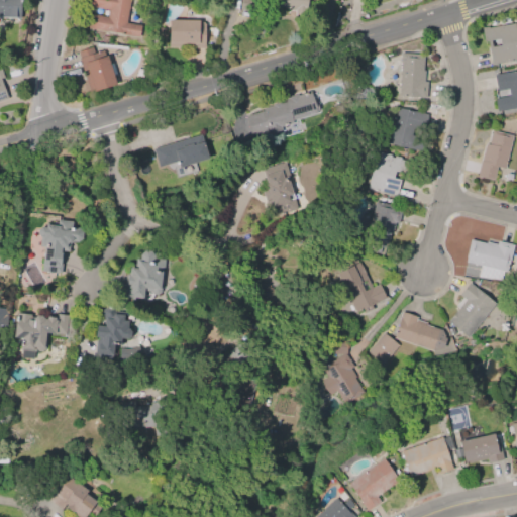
[(0,0),(18,0),(18,18),(0,17),(0,0)]
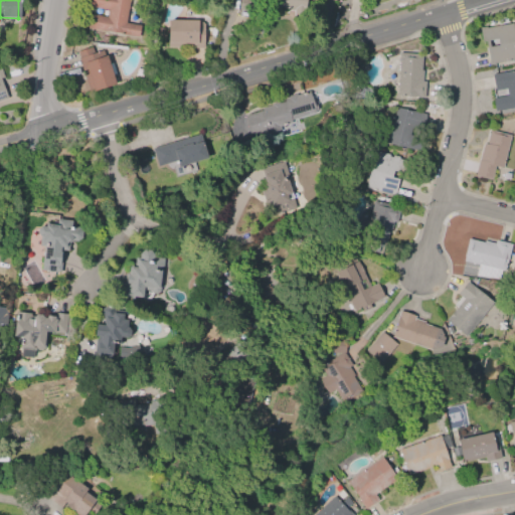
[(87,0),(129,0),(125,23),(139,25),(137,37),(86,28),(89,14),(106,17),(107,10),(86,6),(87,0)]
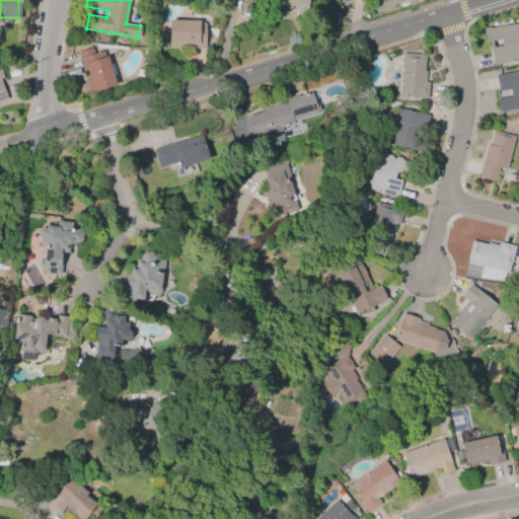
[(241,0),(255,0),(255,12),(240,10),(241,0)]
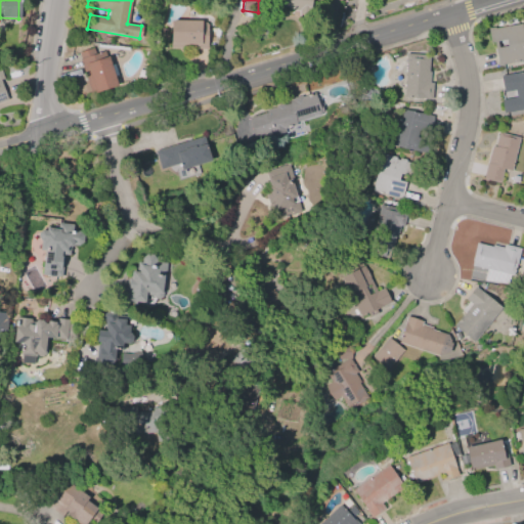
[(310,0),(308,15),(298,14),(299,10),(295,10),(295,9),(262,3),(262,0),(310,0)]
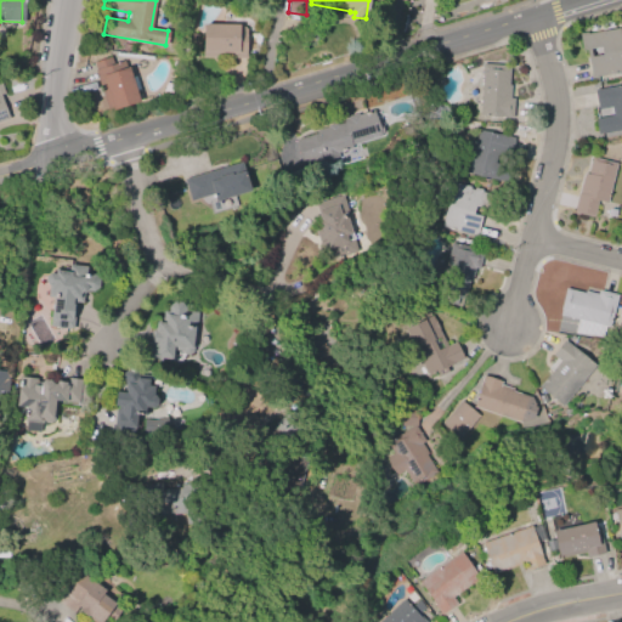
[(203,24),(239,24),(239,27),(246,27),(246,58),(203,57),(203,24)]
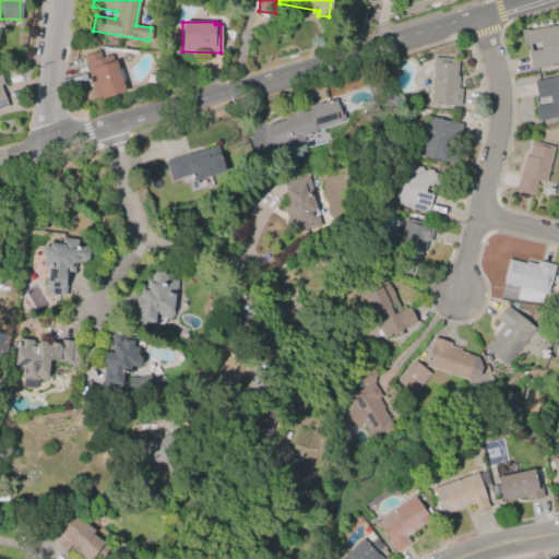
[(527,31),(556,25),(558,38),(558,63),(531,70),(525,44),(522,44),(520,30),(527,28),(527,31)]
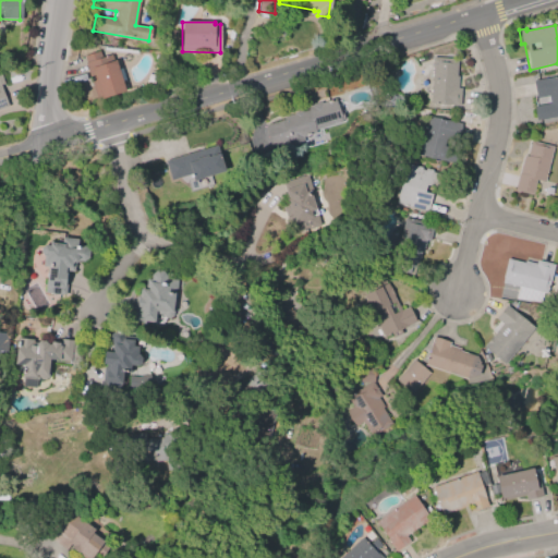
[(110,55),(112,61),(114,60),(124,92),(119,94),(120,97),(97,105),(84,63),(85,62),(83,57),(98,51),(100,58),(110,55)]
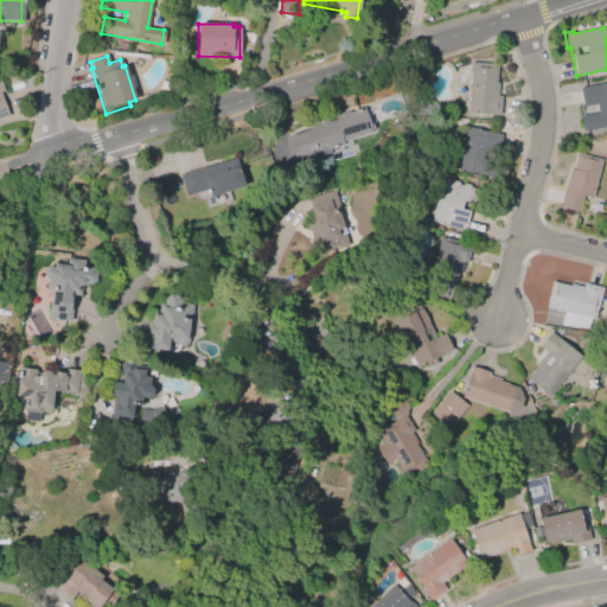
[(468,112),(471,62),(497,63),(496,83),(498,83),(497,96),(500,96),(499,114),(468,112)]
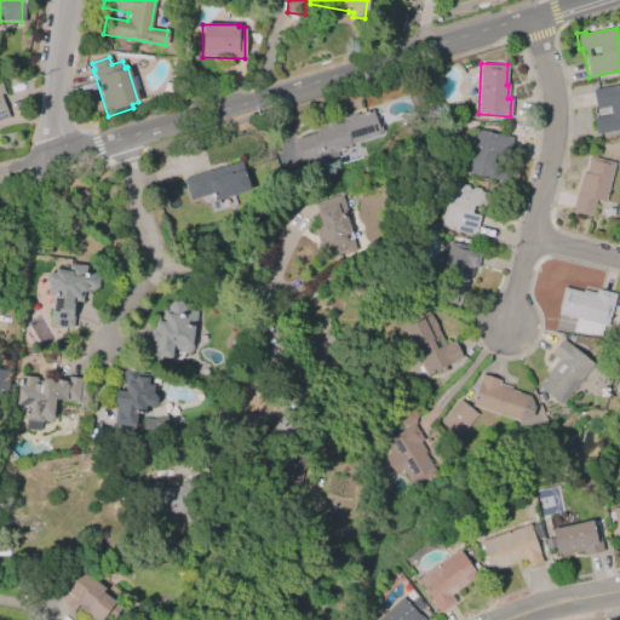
[(0,80),(5,93),(0,96),(10,118),(0,120),(0,80)]
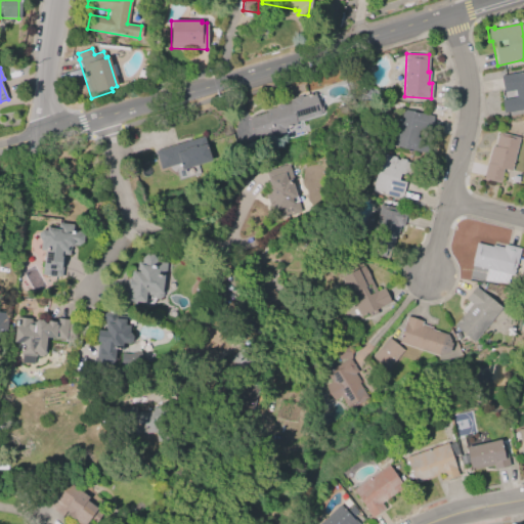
[(523,71),(523,108),(503,113),(500,100),(516,97),(515,90),(503,92),(500,75),(523,71)]
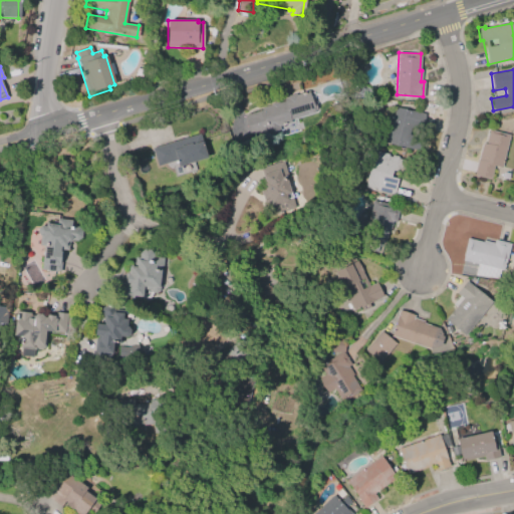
[(308,90),(314,111),(289,118),(290,122),(278,126),(279,130),(265,134),(264,131),(249,135),(243,116),(261,111),(261,108),(271,105),(270,103),(277,101),(277,102),(282,101),(282,98),(286,97),(286,96),(295,93),(295,94),(308,90)]
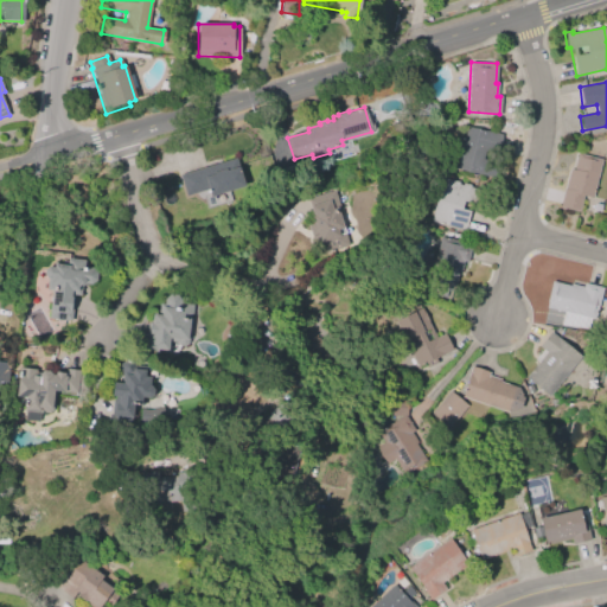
[(496,179),(457,168),(467,127),(485,132),(485,131),(502,134),(496,153),(502,155),(496,179)]
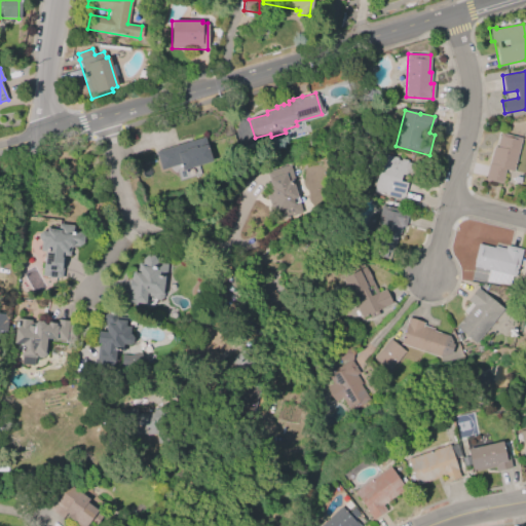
[(521,138),(513,172),(504,170),(500,183),(484,179),(488,163),(489,163),(493,146),(496,147),(500,133),(521,138)]
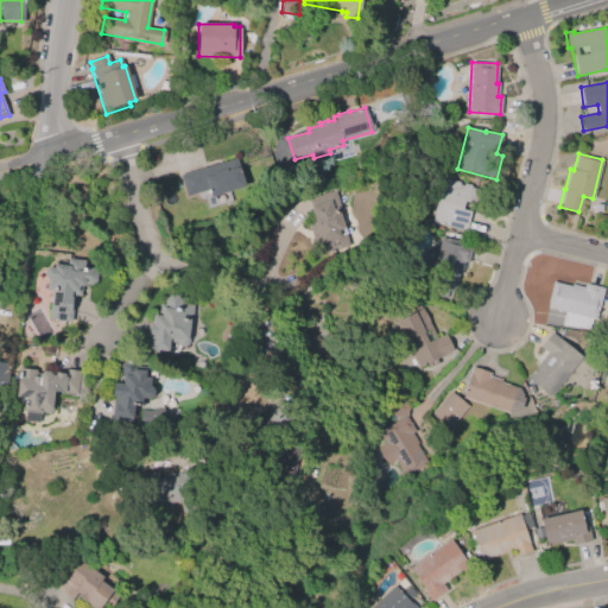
[(179,176),(235,158),(244,187),(209,197),(207,189),(185,196),(179,176)]
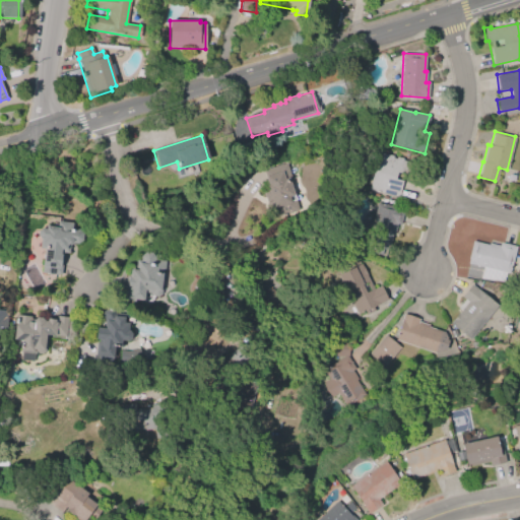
[(398,197),(369,190),(375,166),(370,165),(373,150),(406,158),(403,174),(396,172),(395,179),(402,181),(398,197)]
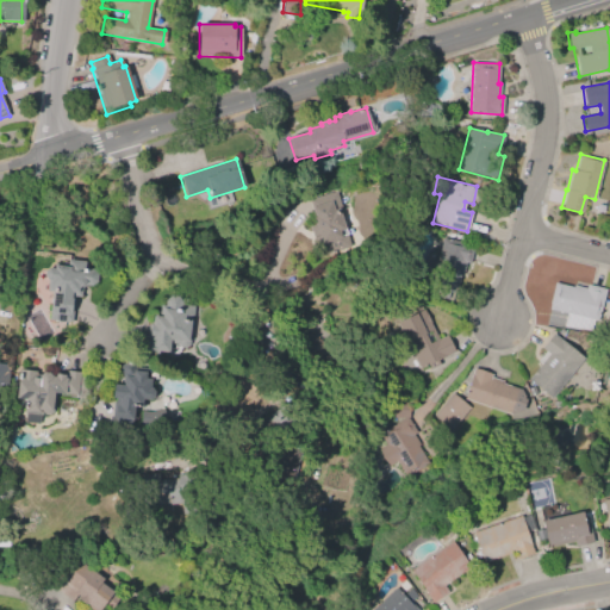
[(306,200),(335,191),(342,210),(338,211),(346,235),(348,234),(350,241),(341,244),(342,250),(328,255),(324,246),(316,248),(307,225),(313,224),(311,217),(312,217),(306,200)]
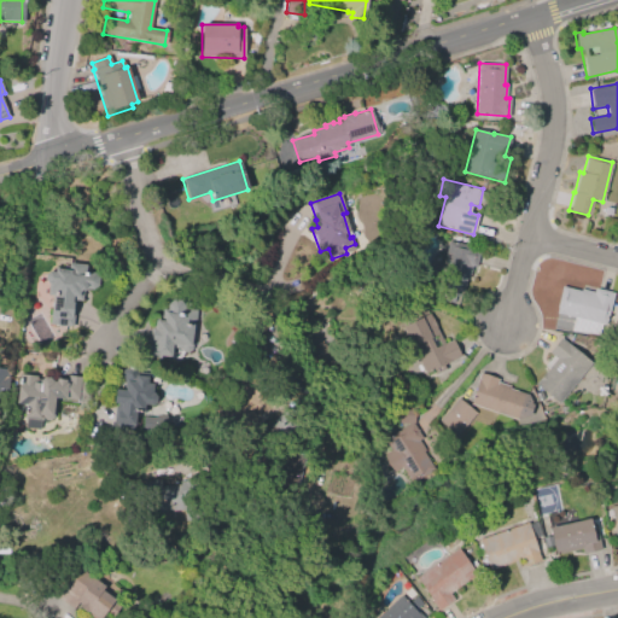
[(471,266),(467,278),(465,277),(460,297),(454,296),(453,303),(443,301),(445,293),(433,290),(448,240),(479,249),(474,267),(471,266)]
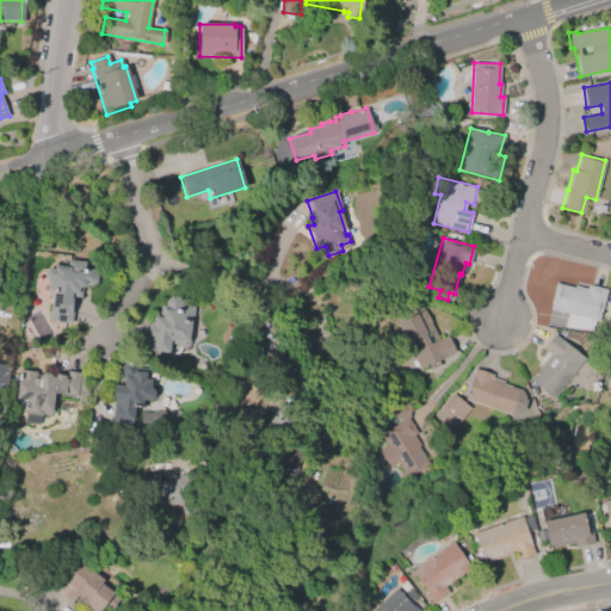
[(71,323),(48,321),(50,292),(45,291),(47,281),(43,277),(43,271),(47,269),(53,269),(53,266),(65,267),(66,260),(84,263),(82,269),(92,270),(96,276),(96,282),(90,287),(85,287),(81,288),(80,297),(73,297),(71,323)]
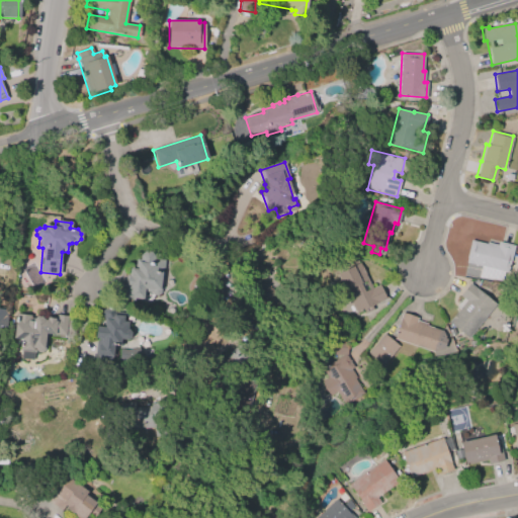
[(465,262),(470,240),(486,244),(486,242),(497,245),(498,241),(514,245),(507,274),(504,273),(501,283),(478,277),(481,266),(465,262)]
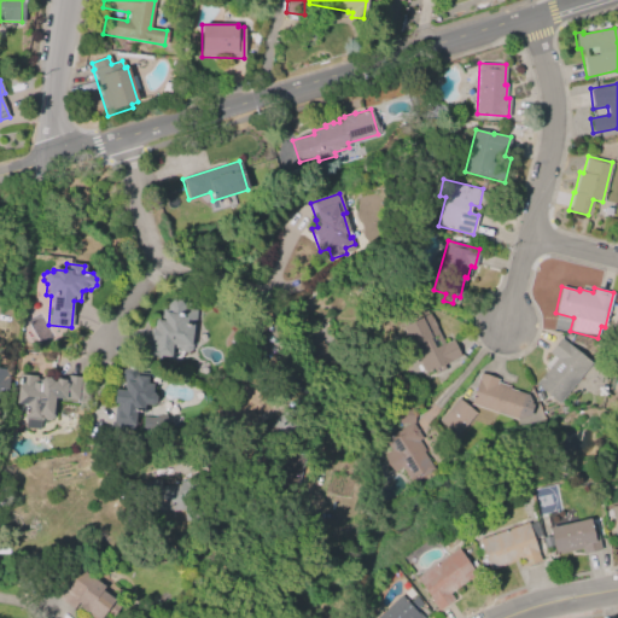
[(194,310),(191,349),(187,353),(182,351),(179,349),(170,348),(169,360),(145,356),(150,326),(153,327),(153,320),(159,320),(161,308),(165,309),(167,303),(172,299),(179,301),(181,304),(181,309),(194,310)]
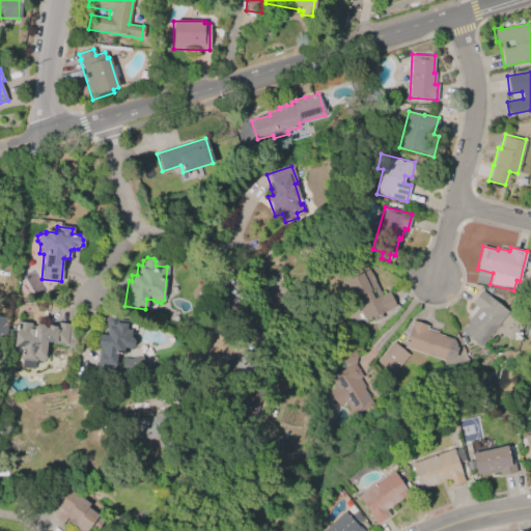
[(368,270),(381,296),(388,291),(395,306),(380,313),(382,317),(373,322),(371,316),(364,320),(353,297),(351,297),(343,281),(368,270)]
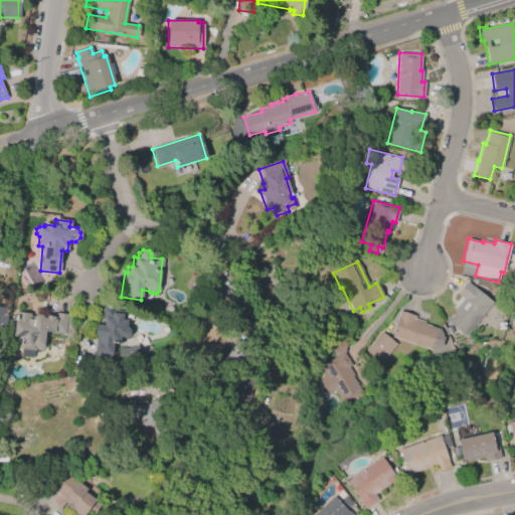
[(446,320),(463,298),(457,293),(466,282),(493,303),(466,336),(446,320)]
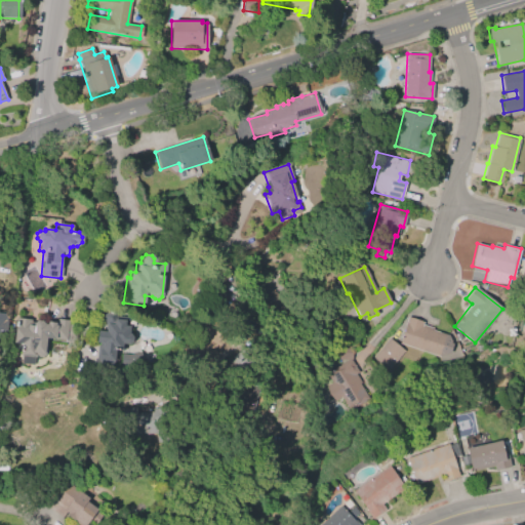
[(282,293),(265,294),(266,312),(283,311),(282,293)]
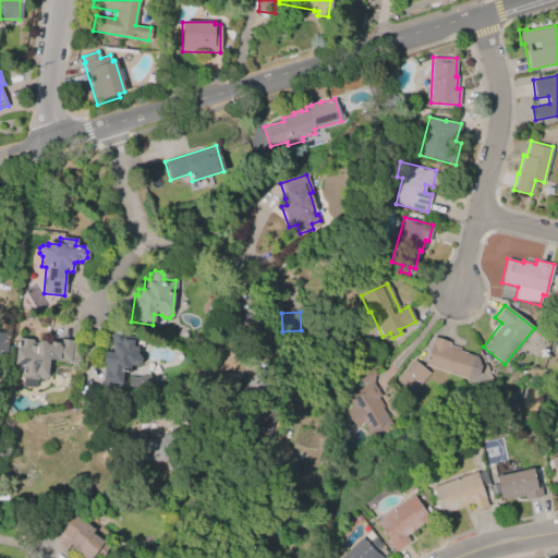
[(100,349),(109,350),(110,341),(108,341),(109,334),(113,329),(120,330),(123,335),(135,336),(134,346),(138,346),(137,355),(141,359),(140,364),(136,366),(131,365),(131,374),(121,373),(120,388),(114,387),(112,397),(98,395),(102,368),(105,368),(106,362),(98,361),(100,349)]
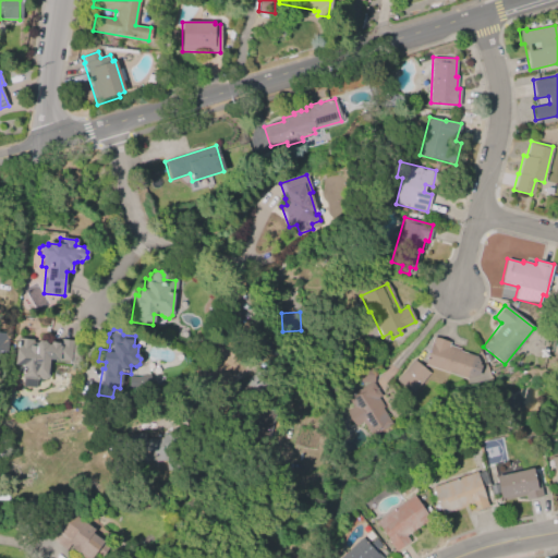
[(476,381),(423,364),(433,337),(449,342),(448,344),(460,349),(459,351),(476,356),(478,362),(478,364),(481,365),(476,381)]
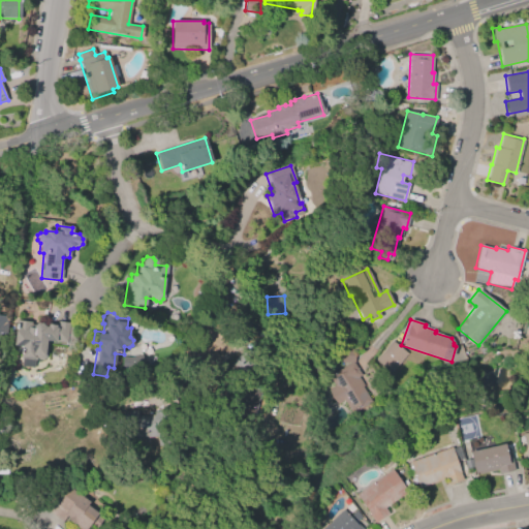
[(32,328),(33,328),(34,325),(36,323),(41,323),(42,327),(48,327),(48,323),(57,324),(57,321),(68,322),(68,325),(75,325),(73,345),(65,344),(65,342),(48,340),(45,355),(42,360),(39,360),(38,358),(34,356),(33,368),(21,367),(22,359),(20,359),(21,346),(12,346),(16,320),(30,321),(30,328),(32,328)]
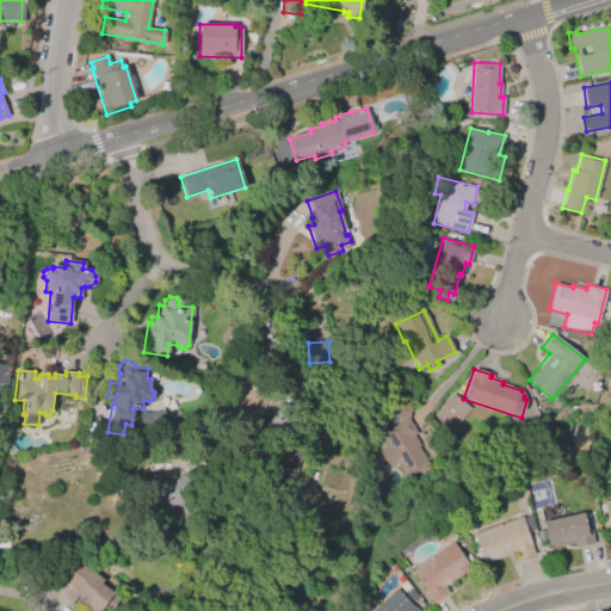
[(433,415),(452,393),(469,407),(450,430),(433,415)]
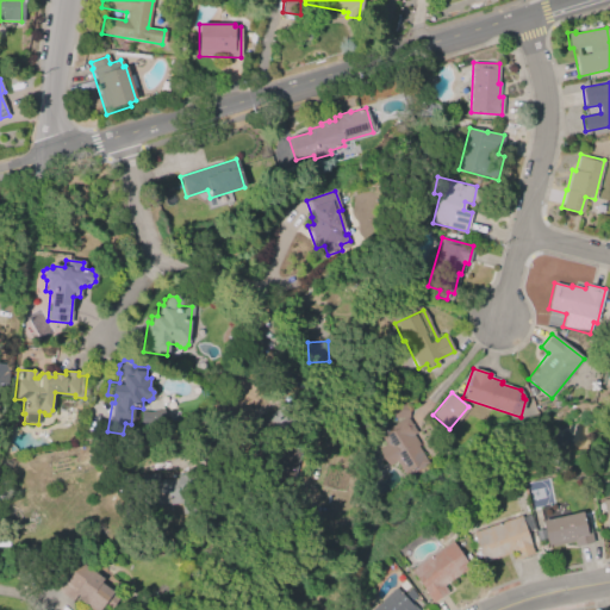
[(406,417),(416,433),(414,434),(419,444),(416,447),(427,462),(405,475),(396,460),(387,466),(378,450),(385,446),(378,434),(402,418),(388,418),(391,400),(408,402),(406,417)]
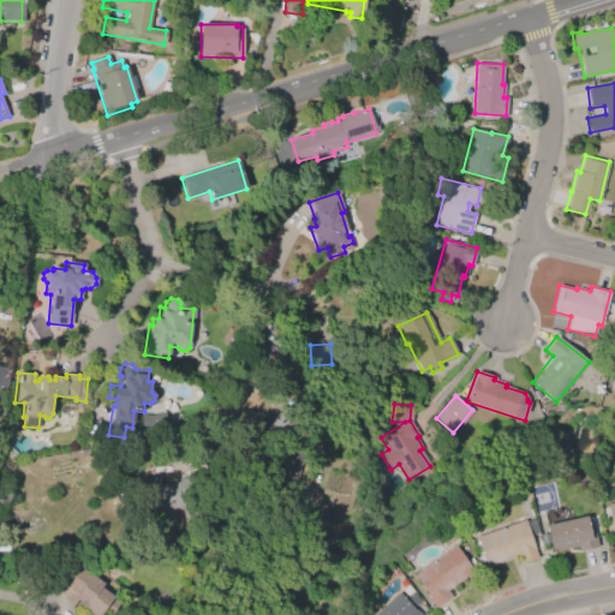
[(305,455),(293,495),(272,489),(284,449),(305,455)]
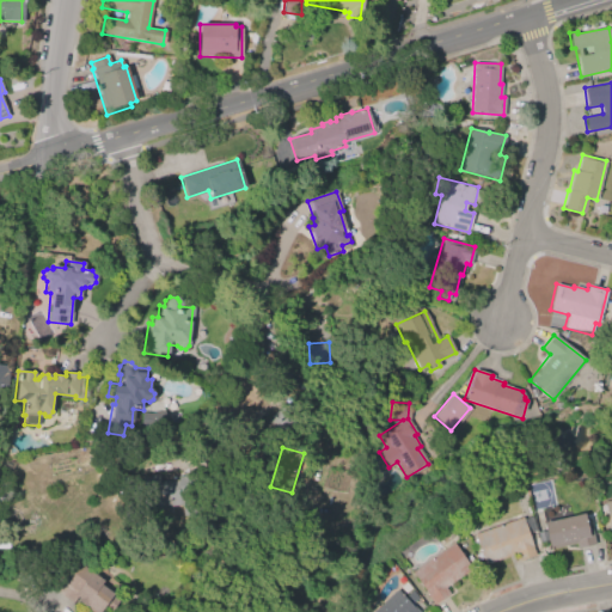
[(140,476),(159,475),(159,482),(177,479),(177,477),(183,477),(185,508),(152,510),(151,496),(141,497),(140,476)]
